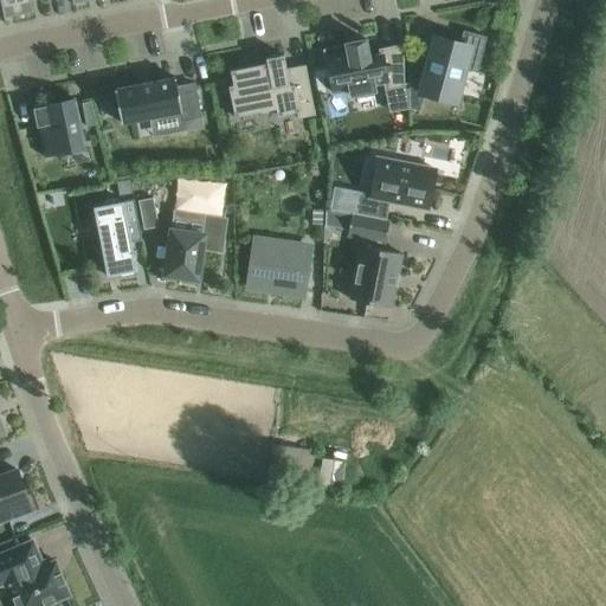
[(30,0),(0,0),(0,2),(4,18),(32,13),(30,0)]
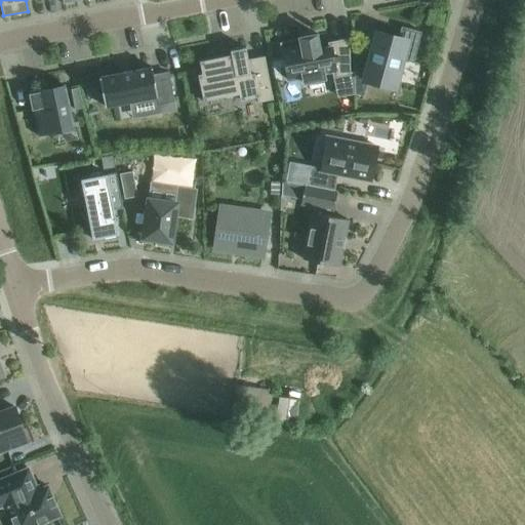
[(394,88),(401,59),(412,63),(414,58),(421,32),(401,27),(398,37),(385,34),(377,32),(376,36),(375,36),(367,71),(354,67),(355,94),(363,96),(367,81),(394,88)]
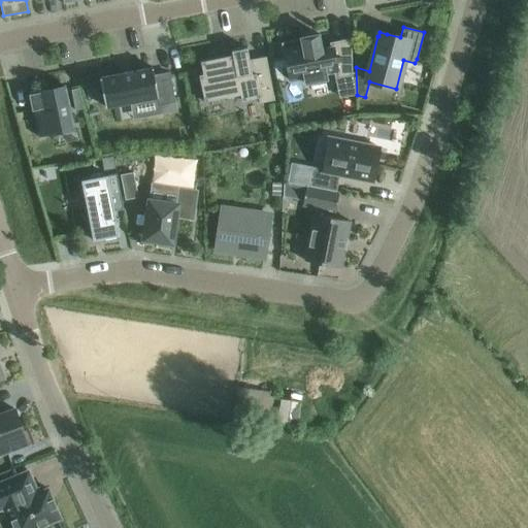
[(337,77),(352,74),(351,40),(331,44),(331,47),(321,50),(318,34),(300,37),(301,40),(283,44),(290,80),(304,78),(305,84),(327,79),(325,73),(336,71),(337,77)]
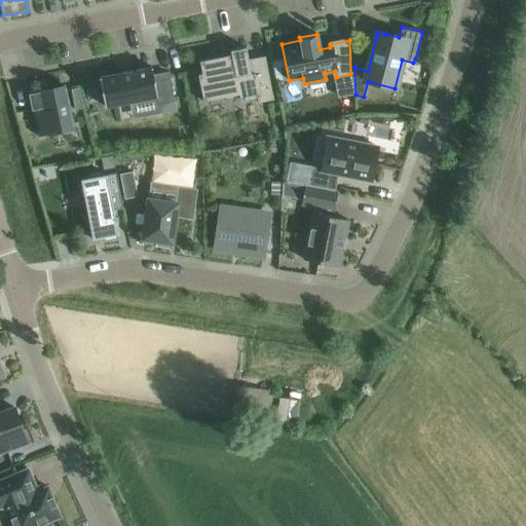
[(203,101),(238,94),(240,101),(257,97),(258,103),(273,100),(264,57),(248,60),(246,47),(230,50),(231,54),(199,61),(201,74),(198,74),(203,101)]
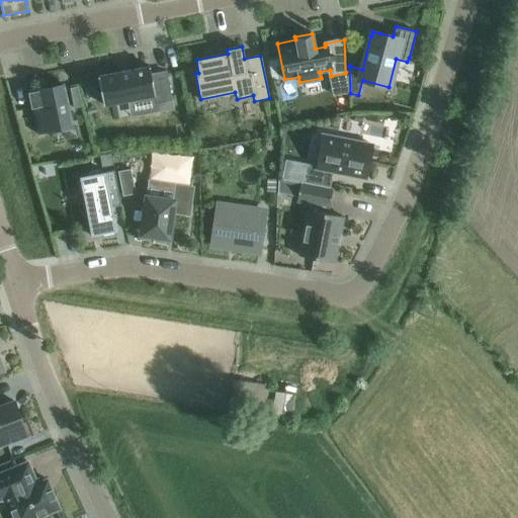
[(171,104),(165,71),(151,74),(150,66),(97,77),(102,105),(150,97),(152,108),(171,104)]
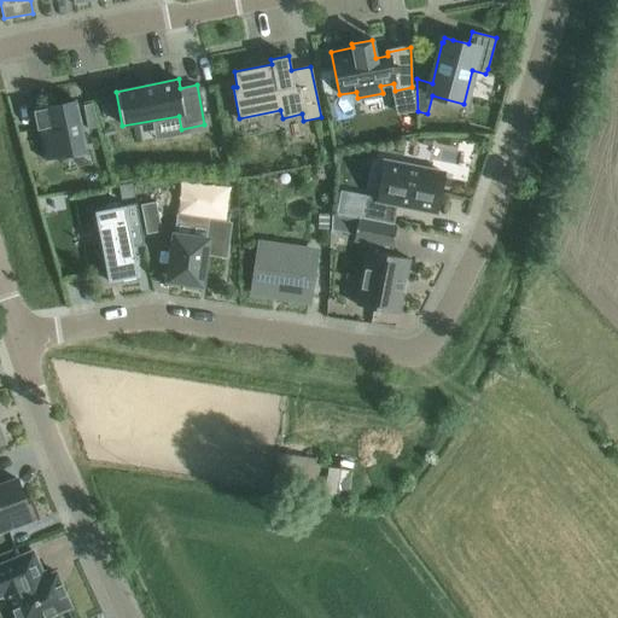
[(39,129),(44,153),(86,145),(77,101),(35,110),(34,111),(34,112),(35,112),(39,127),(36,128),(38,129),(39,129)]
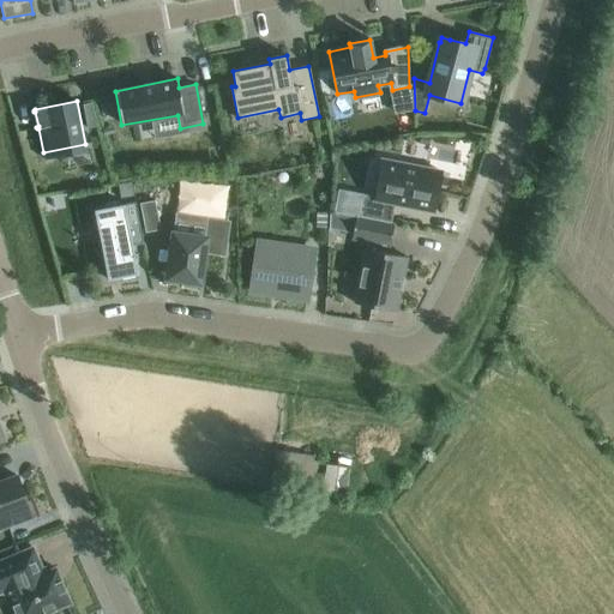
[(114,101),(100,103),(102,116),(116,114),(114,101)]
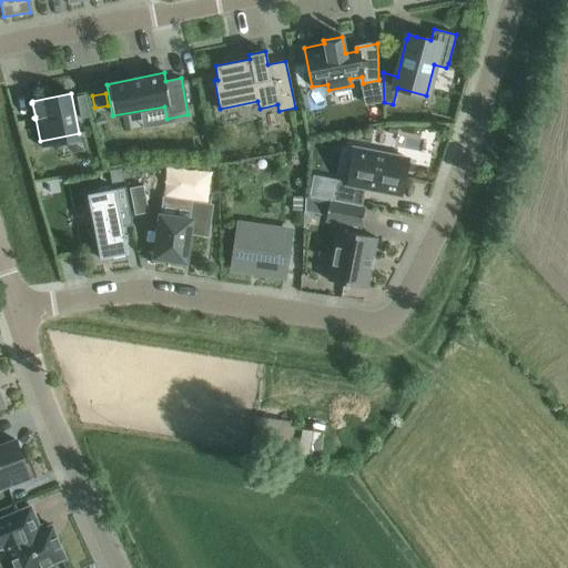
[(83,95),(77,97),(80,119),(90,117),(83,95)]
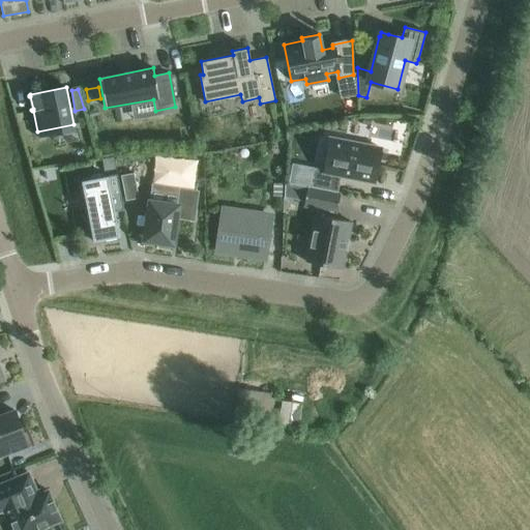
[(316,169),(313,186),(336,190),(340,175),(374,182),(381,148),(329,139),(323,171),(316,169)]
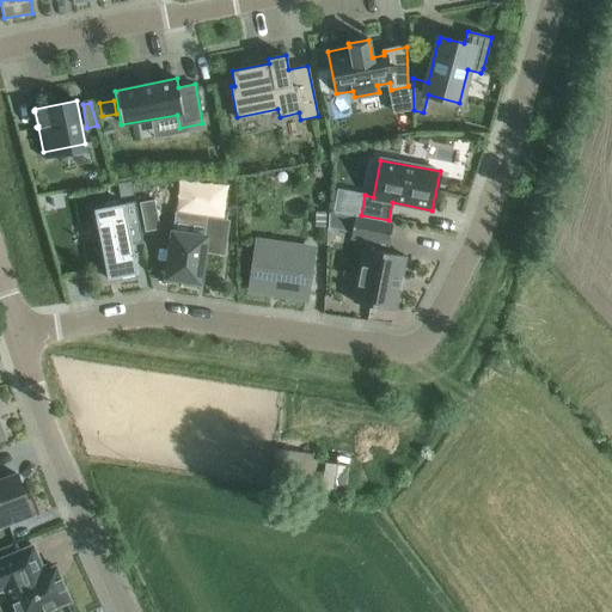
[(130,181),(116,183),(118,197),(133,195),(130,181)]
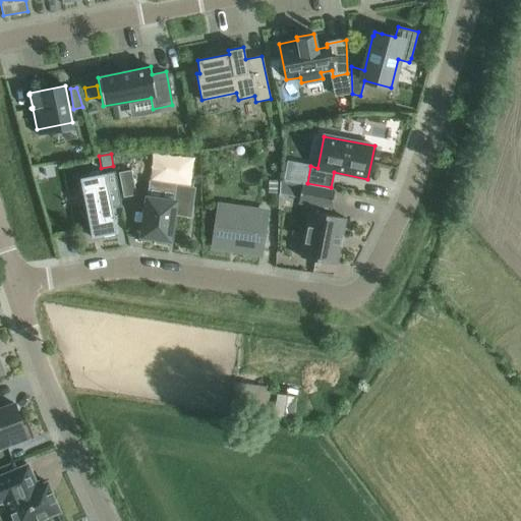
[(118,173),(123,197),(136,194),(131,170),(118,173)]
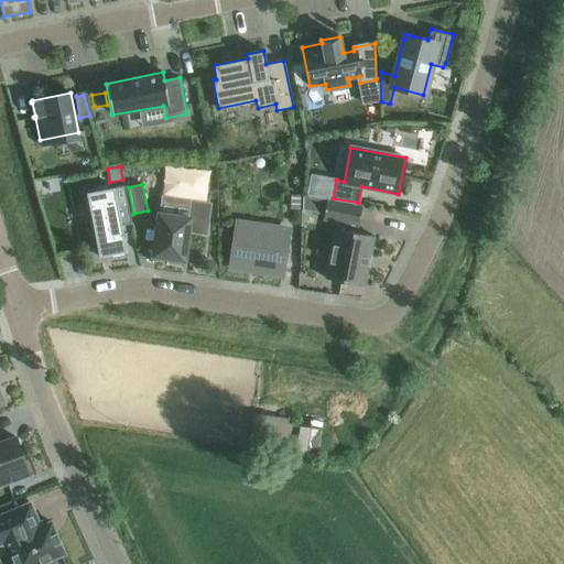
[(127,251),(115,187),(86,193),(99,257),(127,251)]
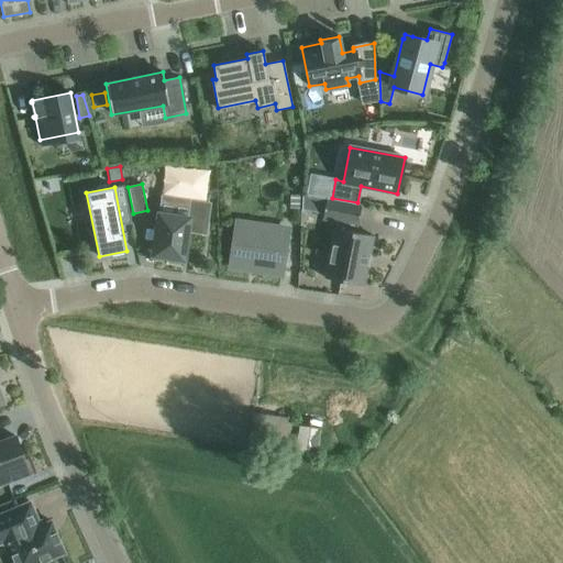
[(290,195),(289,208),(302,208),(304,195),(290,195)]
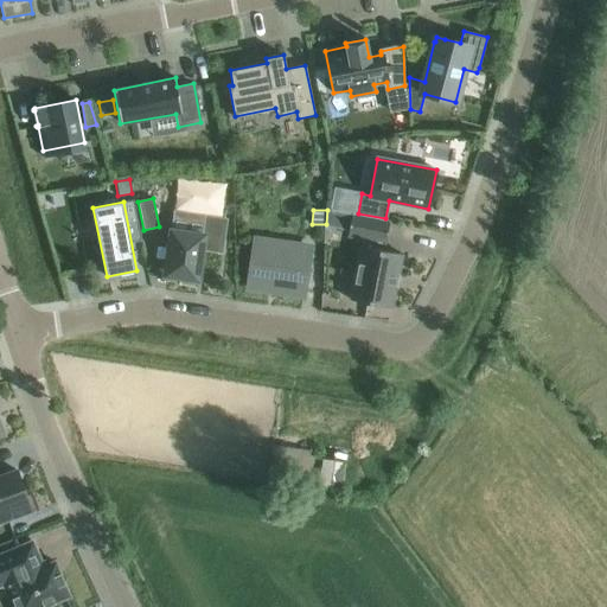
[(350,300),(391,308),(396,287),(397,287),(400,276),(398,275),(402,255),(376,249),(378,242),(385,243),(389,223),(352,215),(347,236),(364,240),(363,247),(360,247),(350,300)]
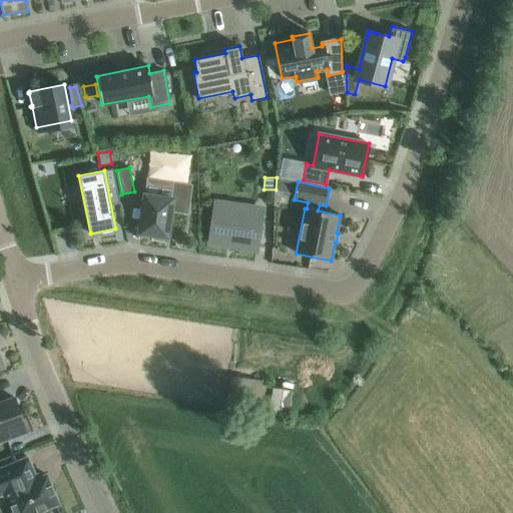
[(151,234),(152,238),(162,240),(165,236),(167,236),(171,210),(187,213),(191,185),(173,182),(171,197),(144,193),(138,232),(151,234)]
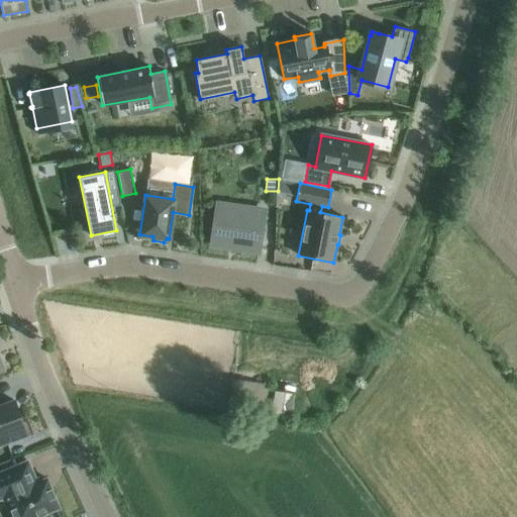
[(216,203),(210,243),(257,250),(264,210),(216,203)]
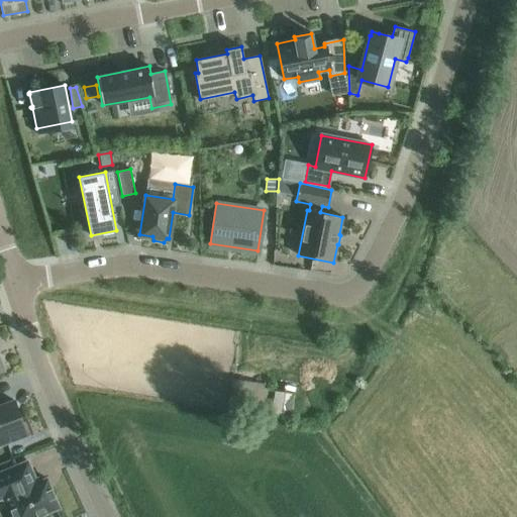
[(443,273),(442,282),(452,283),(453,275),(443,273)]
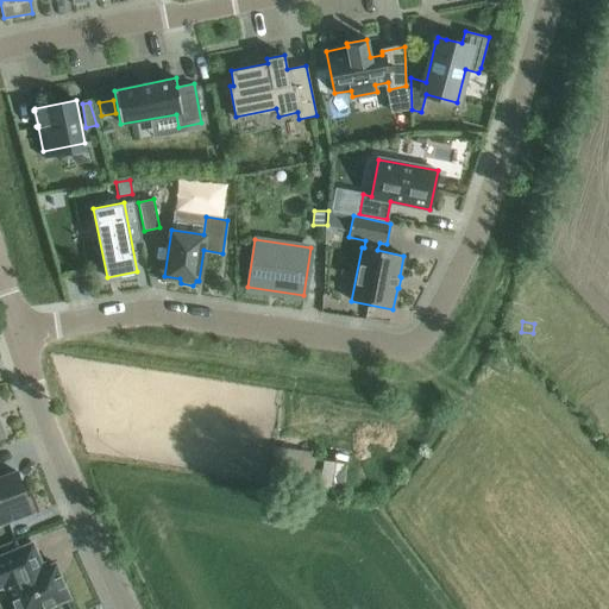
[(303,451),(278,447),(274,477),(299,482),(303,451)]
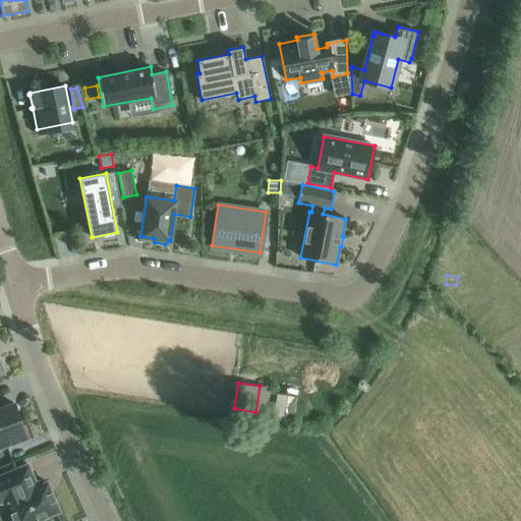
[(298,394),(275,390),(271,415),(293,419),(298,394)]
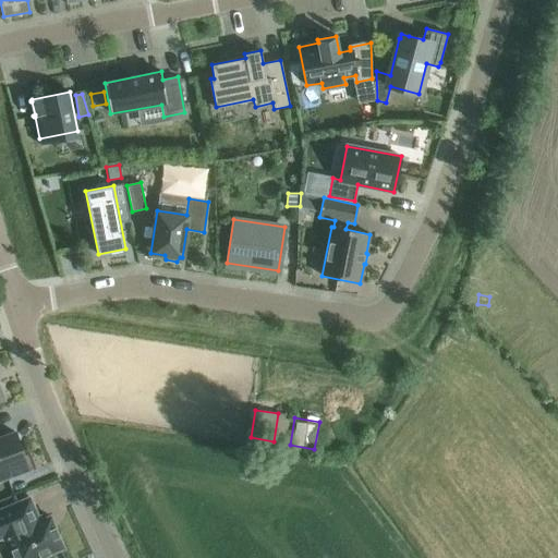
[(0,480),(29,469),(15,433),(0,438),(0,480)]
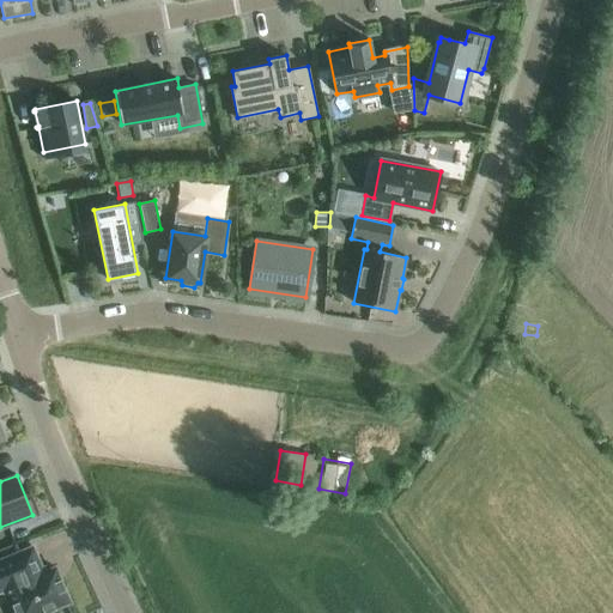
[(0,592),(6,589),(16,612),(42,612),(70,602),(55,568),(43,572),(32,547),(0,560),(0,592)]
